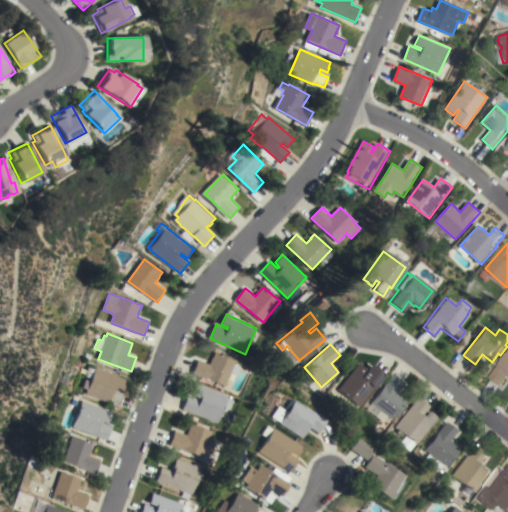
[(242,364),(235,382),(229,380),(227,386),(208,379),(194,374),(199,360),(211,364),(215,352),(237,360),(236,362),(242,364)]
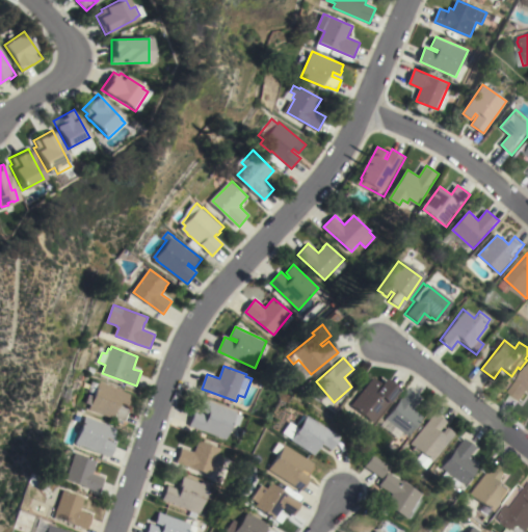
[(527,396),(524,401),(512,392),(527,371),(527,396)]
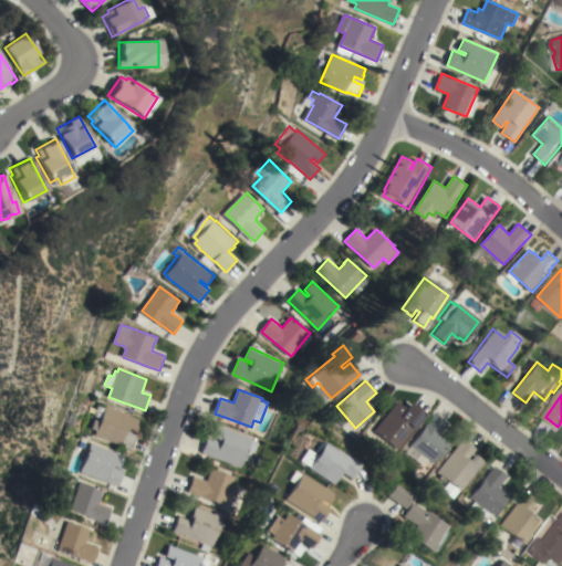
[(398,450),(374,431),(397,401),(406,408),(410,402),(425,415),(415,428),(398,450)]
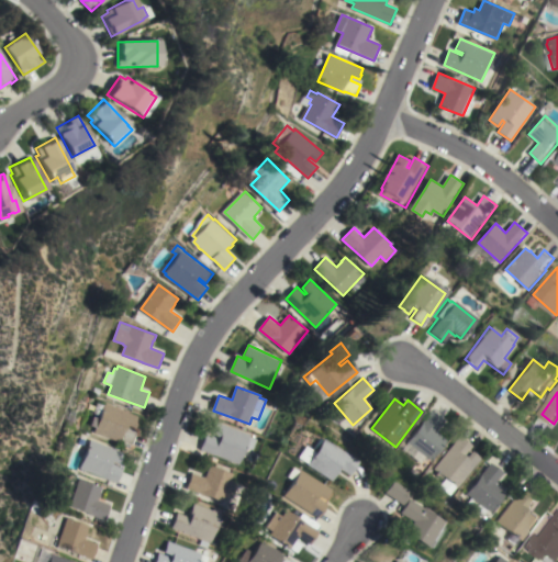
[(138,416),(136,423),(137,424),(135,428),(127,426),(126,429),(136,433),(132,445),(120,440),(119,442),(93,433),(95,427),(89,425),(92,416),(98,418),(104,403),(138,416)]
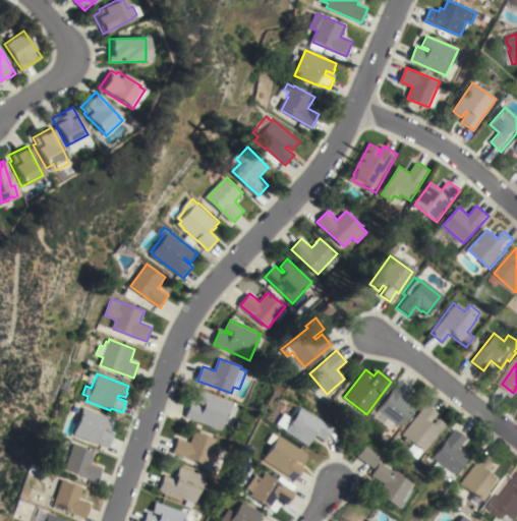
[(379,410),(400,382),(412,390),(405,401),(414,408),(400,426),(379,410)]
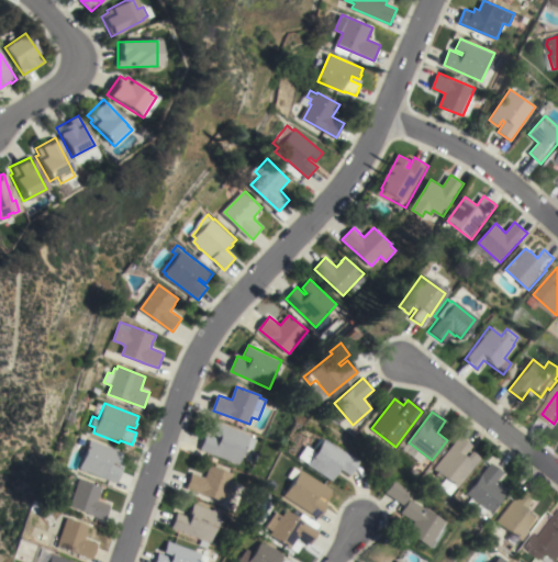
[(202,449),(208,434),(219,438),(220,436),(213,434),(216,423),(252,436),(252,437),(258,439),(255,450),(247,447),(242,464),(202,449)]
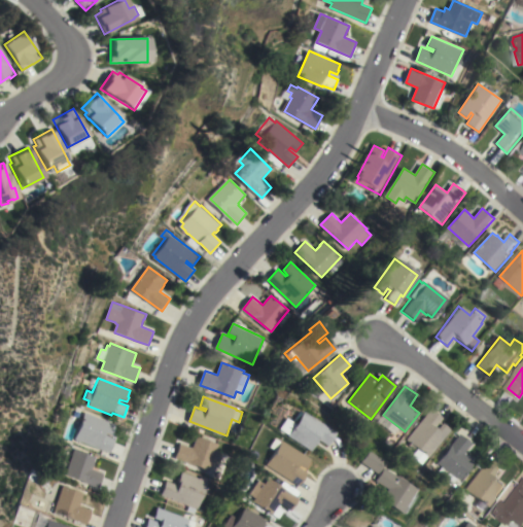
[(430,457),(417,447),(415,449),(410,445),(412,443),(408,440),(431,409),(446,420),(444,423),(452,429),(430,457)]
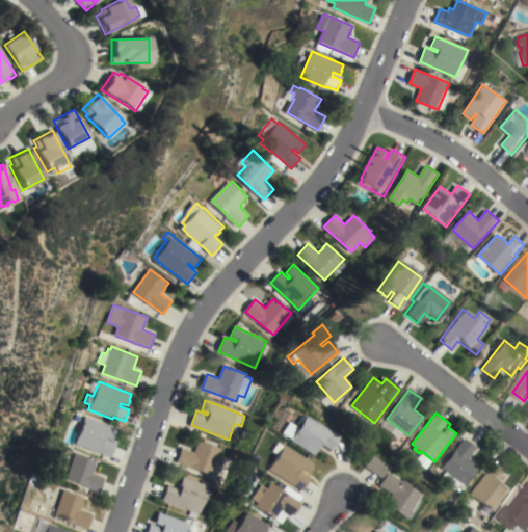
[(337,436),(328,450),(319,444),(312,455),(288,440),(289,439),(280,433),(288,422),(296,427),(305,416),(337,436)]
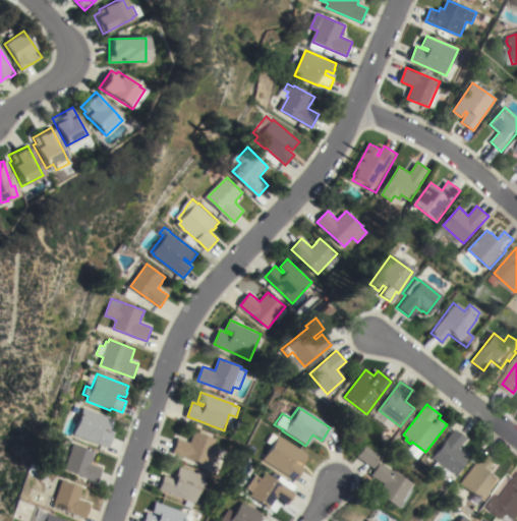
[(72,435),(82,408),(114,419),(110,430),(104,428),(103,429),(114,433),(108,448),(72,435)]
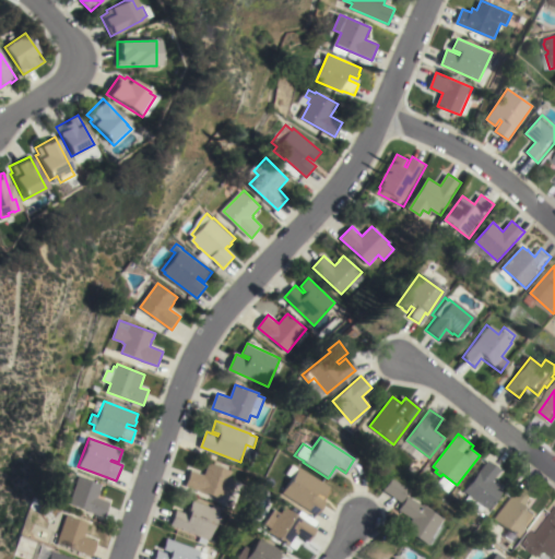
[(503,471),(494,482),(505,490),(489,509),(487,508),(483,513),(468,500),(471,496),(467,491),(489,461),(503,471)]
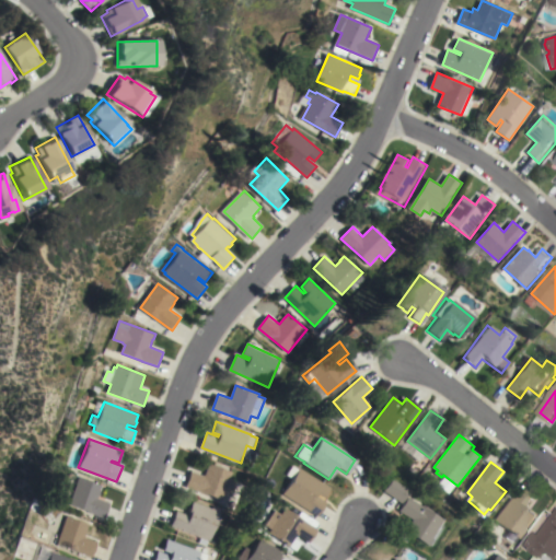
[(231,478),(239,481),(233,497),(226,493),(223,500),(203,492),(187,487),(193,471),(205,476),(206,475),(207,475),(211,464),(234,471),(231,478)]
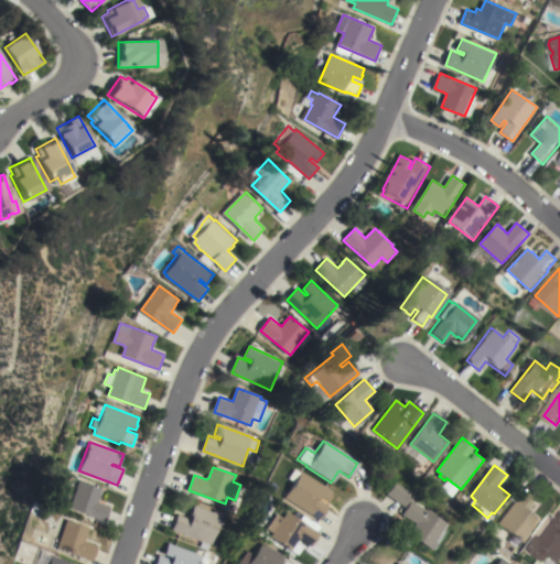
[(283,497),(300,472),(331,491),(324,501),(319,498),(318,499),(327,506),(319,520),(283,497)]
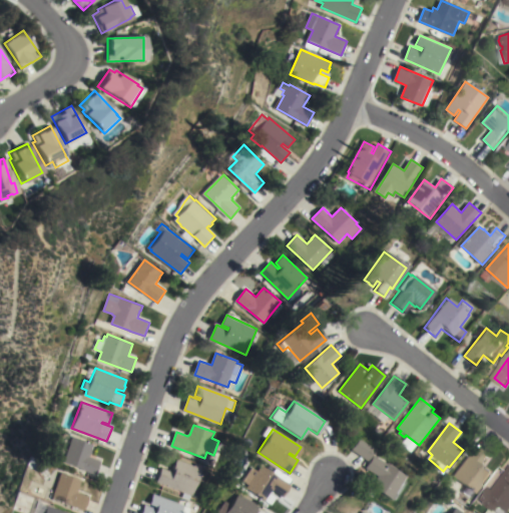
[(71,437),(91,444),(89,449),(91,450),(88,457),(100,461),(95,475),(61,462),(71,437)]
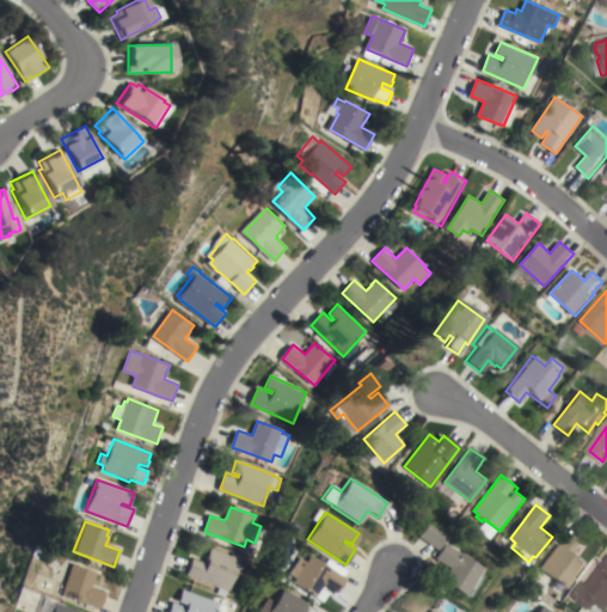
[(445,536),(435,550),(416,537),(425,522),(445,536)]
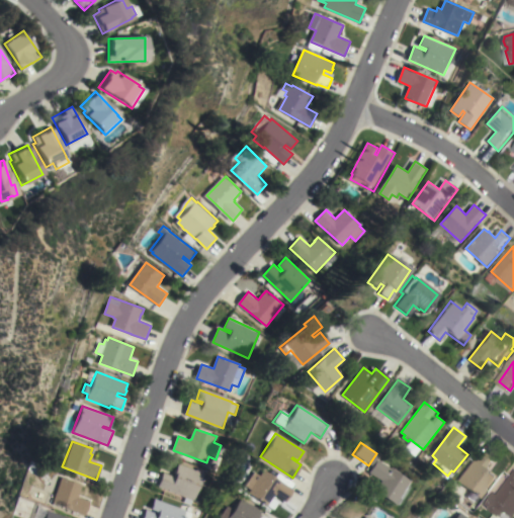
[(460,481),(484,450),(496,460),(490,468),(499,477),(483,498),(460,481)]
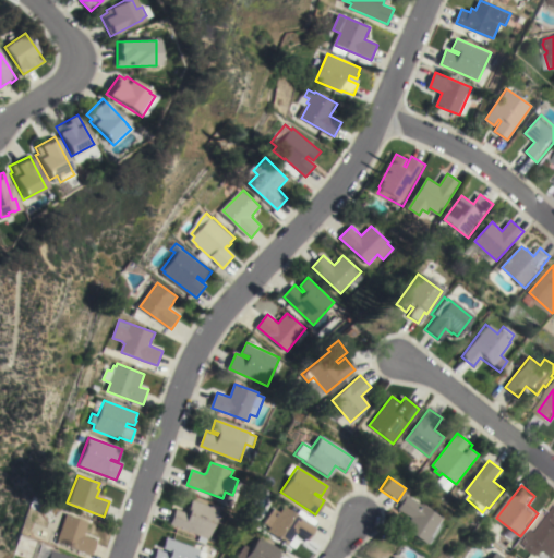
[(431,529),(432,529),(423,543),(401,530),(408,518),(395,509),(404,495),(418,504),(417,505),(437,518),(431,529)]
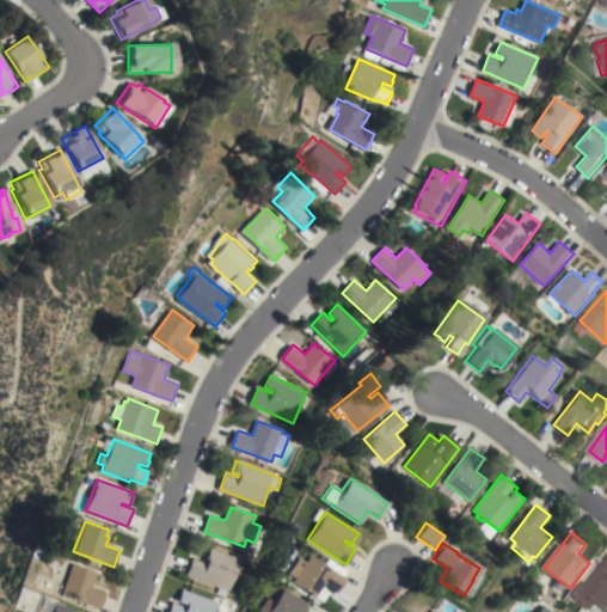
[(189,575),(195,558),(207,563),(213,549),(241,560),(231,591),(189,575)]
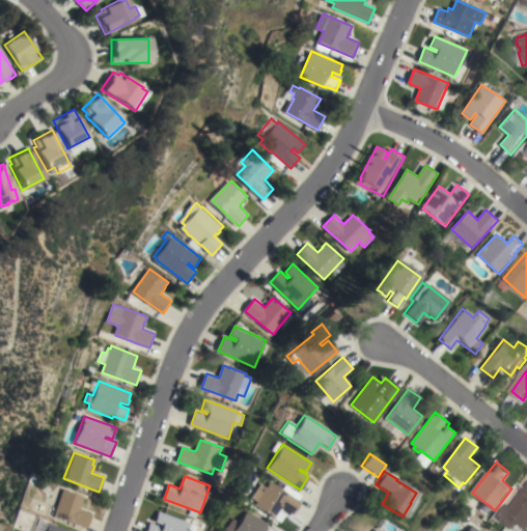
[(300,502),(292,514),(280,507),(276,513),(277,513),(274,519),(254,505),(256,502),(250,498),(259,483),(266,487),(269,482),(300,502)]
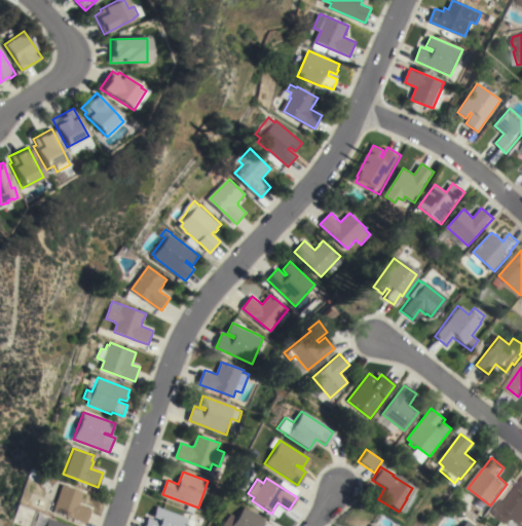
[(521,524),(520,525),(513,525),(511,524),(510,525),(493,512),(504,498),(507,501),(521,482),(521,524)]
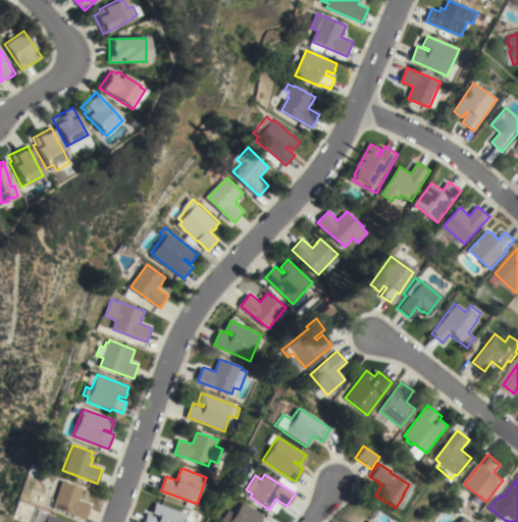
[(59,481),(81,488),(76,500),(78,500),(76,502),(89,506),(84,519),(50,507),(59,481)]
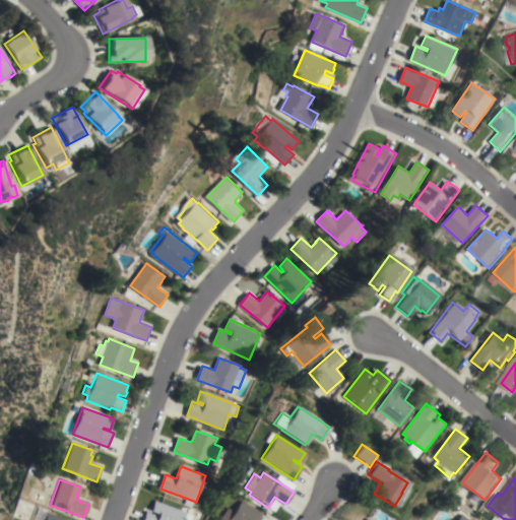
[(264,514),(262,516),(268,519),(220,519),(229,508),(235,511),(242,500),(264,514)]
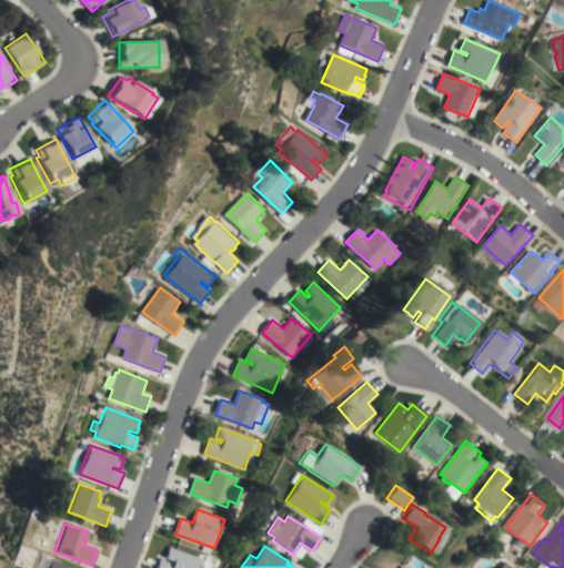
[(205,559),(205,560),(212,563),(210,567),(157,567),(161,558),(172,563),(173,561),(167,558),(170,547),(205,559)]
